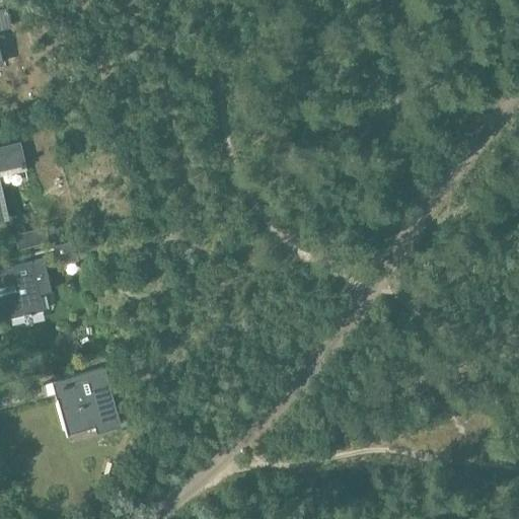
[(0,64),(3,64),(0,53),(0,29),(11,28),(7,9),(0,10),(0,64)]
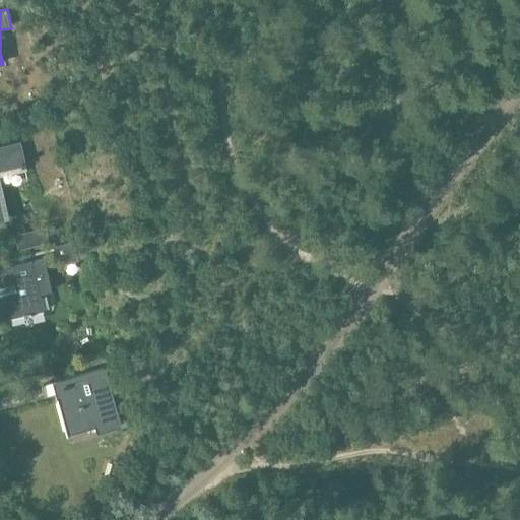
[(0,145),(0,219),(8,218),(0,182),(0,175),(26,170),(19,141),(0,145)]
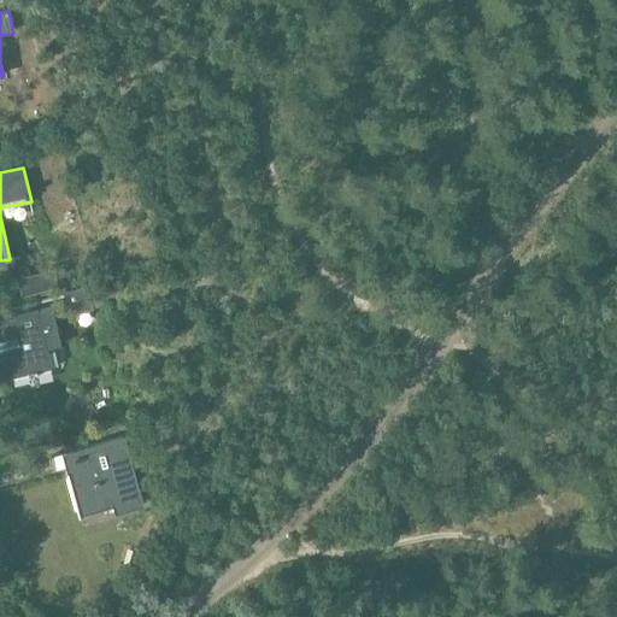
[(52,271),(17,283),(23,300),(58,288),(52,271)]
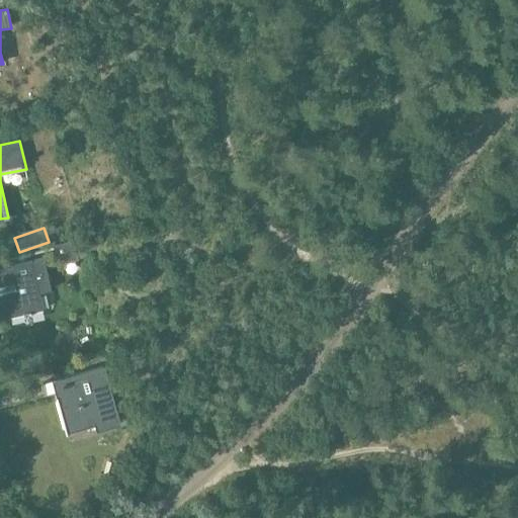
[(74,242),(54,246),(58,265),(78,260),(74,242)]
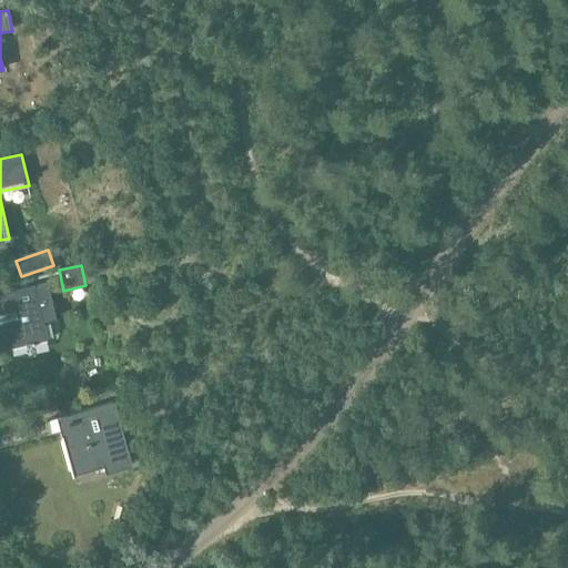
[(34,286),(0,294),(0,350),(0,351),(47,340),(43,322),(56,318),(48,283),(34,286)]
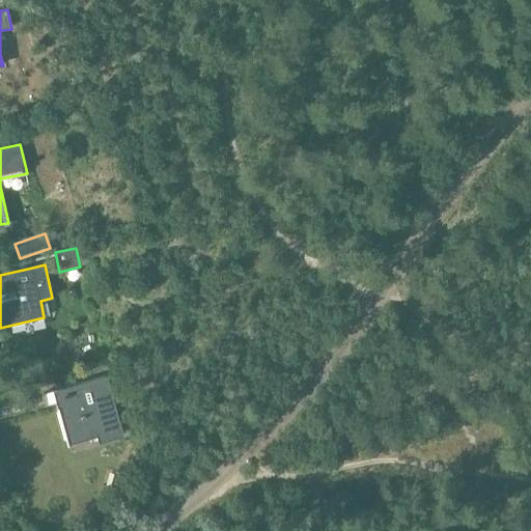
[(104,376),(56,390),(60,407),(56,408),(66,445),(67,445),(66,441),(94,432),(98,443),(122,437),(118,421),(116,422),(104,379),(105,379),(104,376)]
